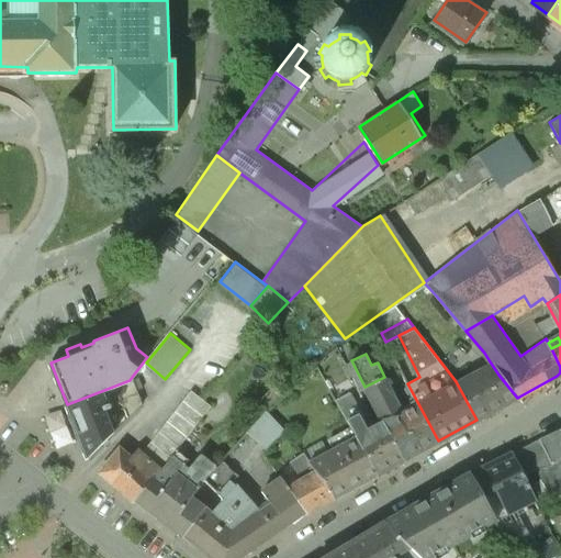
[(456,381),(477,420),(514,399),(517,398),(498,375),(490,361),(485,364),(456,381)]
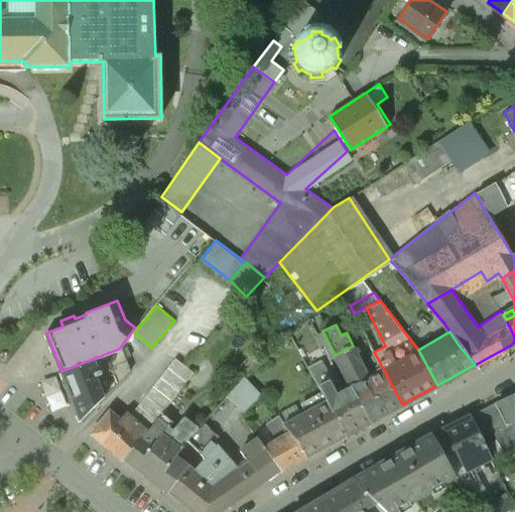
[(119,349),(61,371),(81,419),(130,369),(125,356),(130,354),(127,346),(122,348),(121,346),(119,349)]
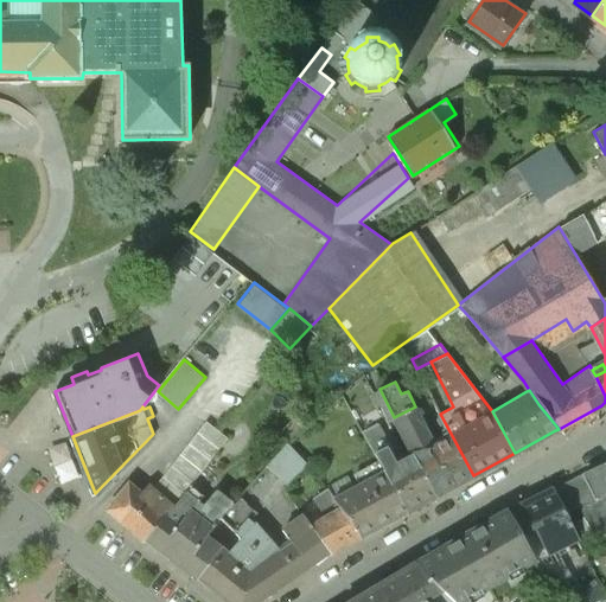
[(473,475),(448,429),(442,434),(445,439),(435,444),(415,407),(394,417),(412,453),(437,495),(473,475)]
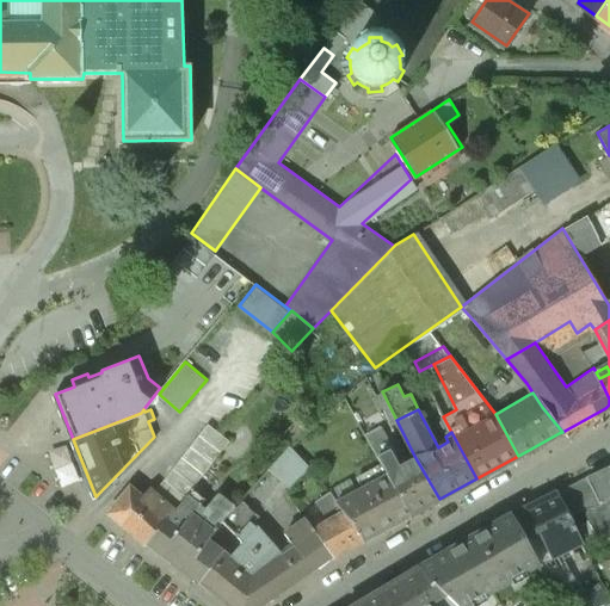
[(281,434),(289,444),(306,430),(296,420),(281,434)]
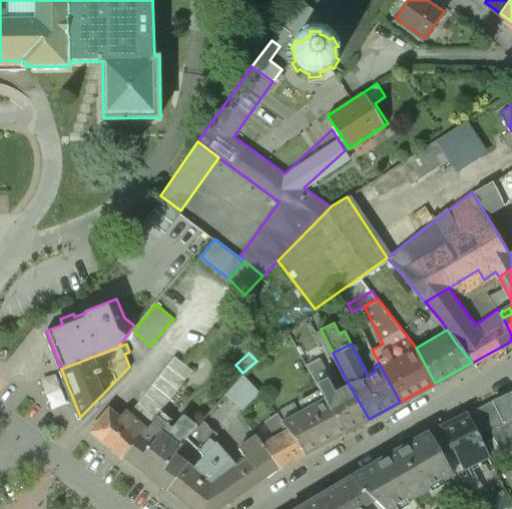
[(174,354),(130,410),(148,424),(162,409),(193,369),(174,354)]
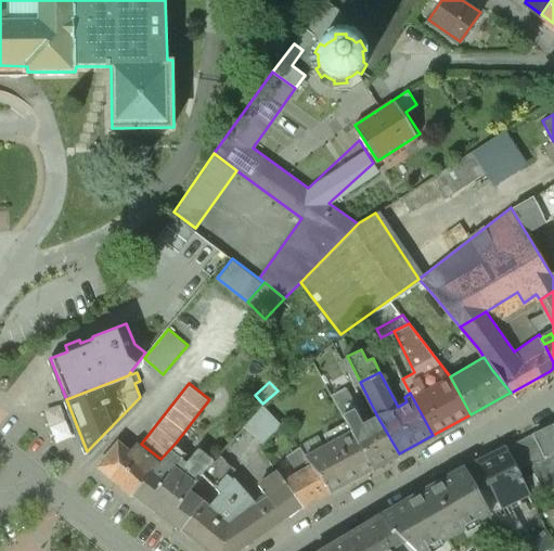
[(343,385),(331,391),(344,413),(355,407),(343,385)]
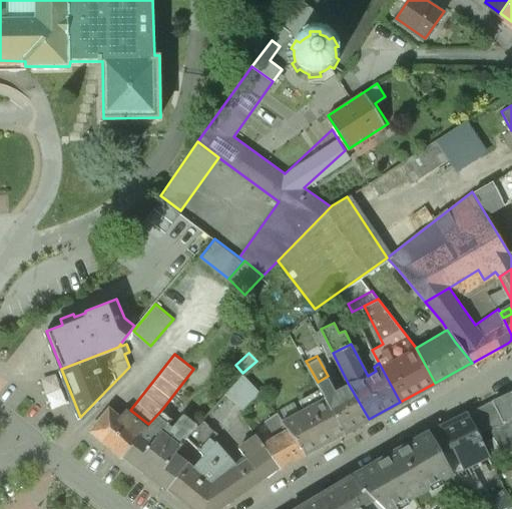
[(242,373),(226,391),(243,407),(259,390),(242,373)]
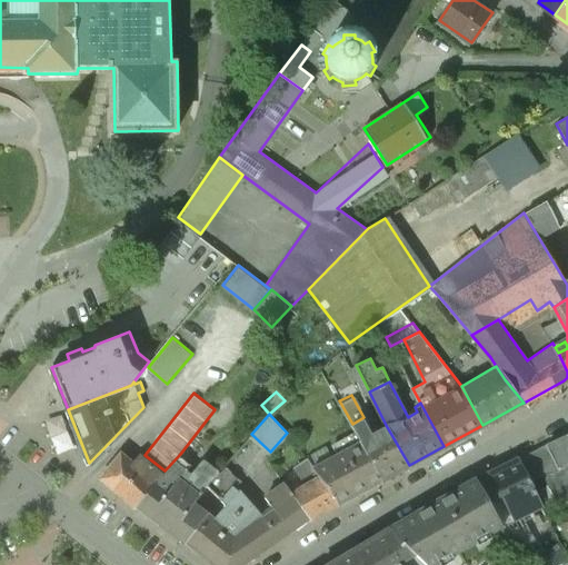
[(386,425),(371,433),(364,417),(352,424),(356,430),(362,439),(370,456),(382,479),(409,465),(386,425)]
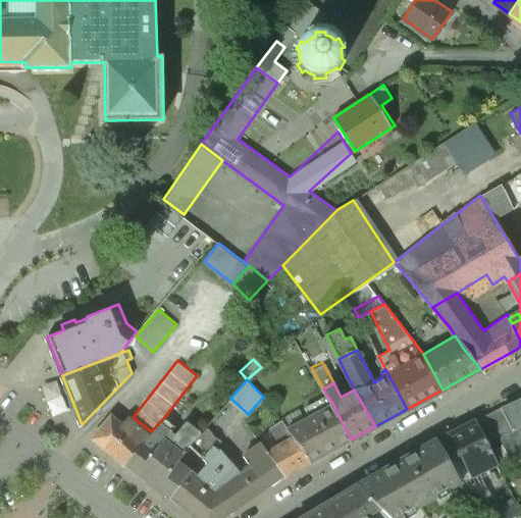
[(311,461),(351,439),(340,418),(332,403),(326,395),(309,404),(314,413),(288,427),(302,446),(311,461)]
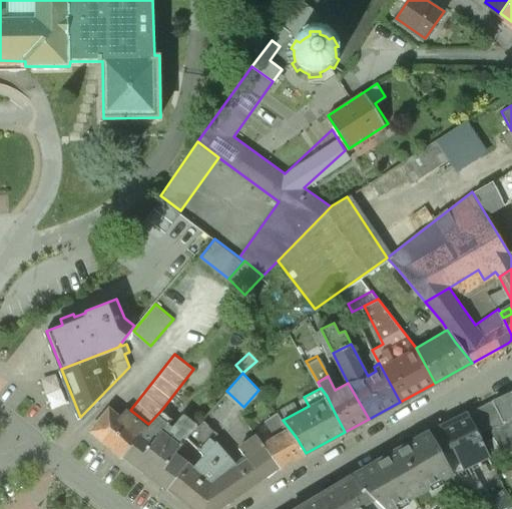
[(511,391),(493,400),(511,437),(511,391)]
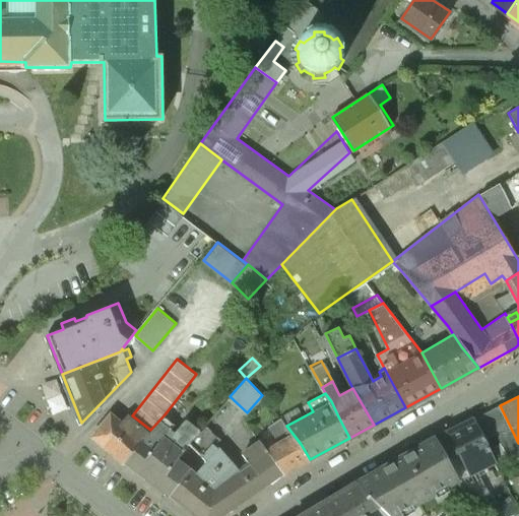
[(518,443),(500,405),(473,417),(484,439),(497,433),(510,460),(511,461),(518,454),(518,443)]
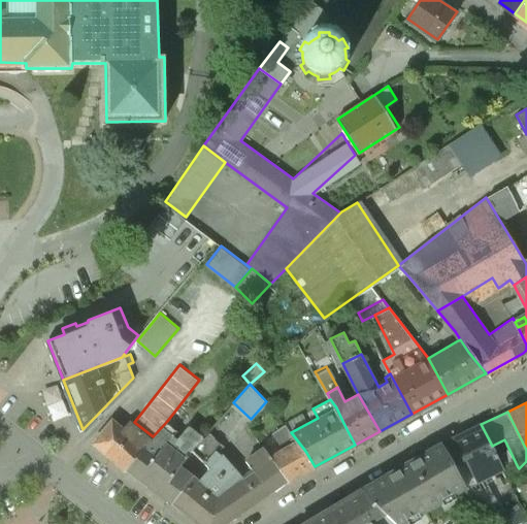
[(129,421),(123,427),(112,419),(94,441),(126,470),(128,468),(151,440),(129,421)]
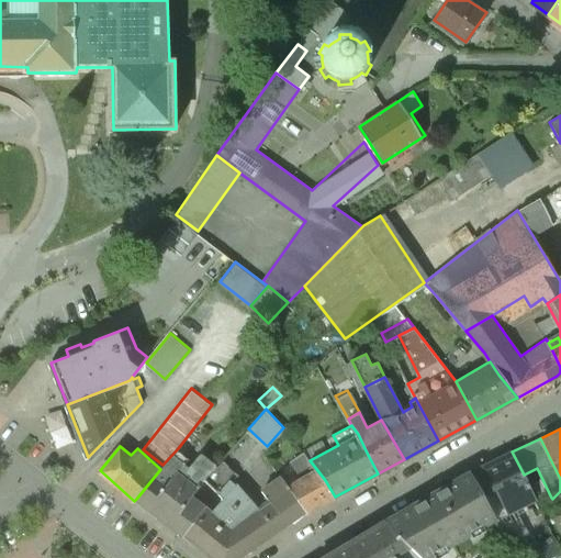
[(160,469),(136,499),(183,536),(204,506),(191,497),(204,479),(217,466),(202,454),(189,467),(183,462),(188,458),(178,448),(163,465),(160,469)]
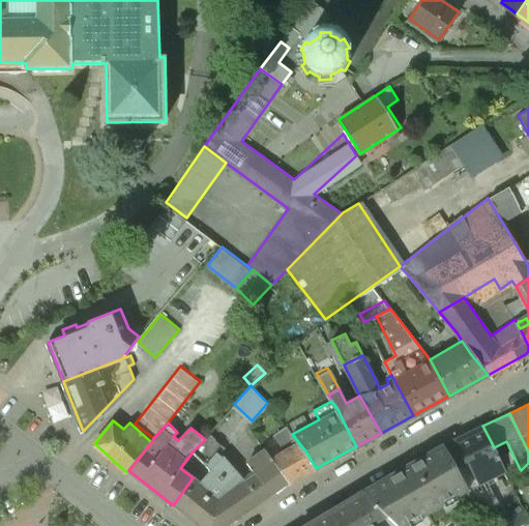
[(292,434),(288,430),(289,429),(285,425),(272,435),(286,451),(273,461),(290,483),(316,468),(306,453),(292,434)]
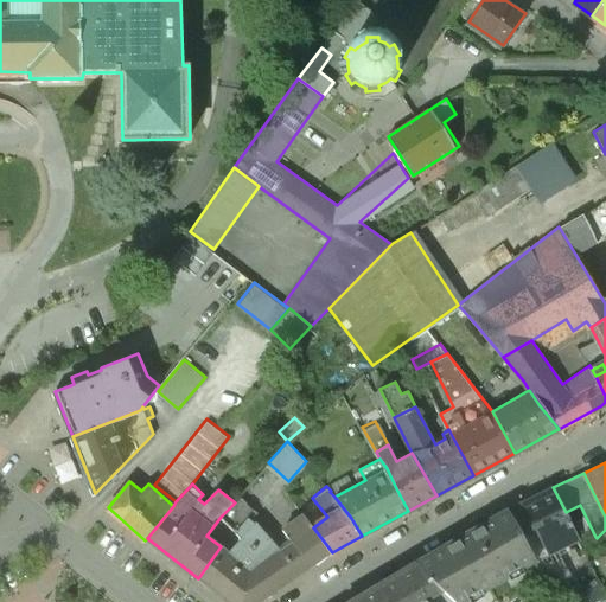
[(553,487),(508,508),(517,524),(518,524),(523,532),(534,525),(548,552),(579,538),(566,512),(553,487)]
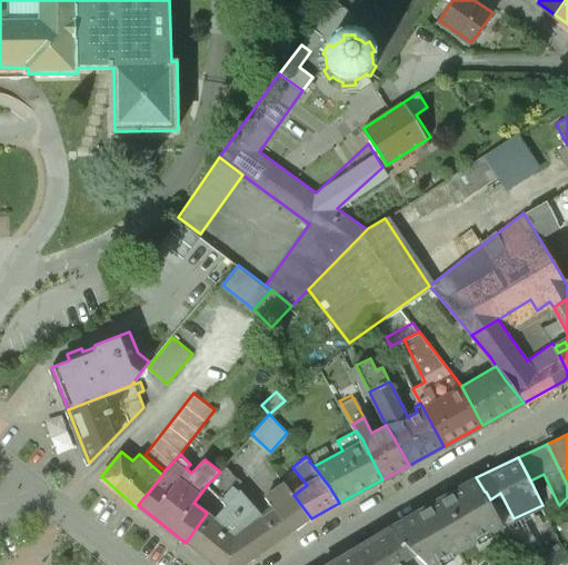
[(220,472),(207,485),(227,503),(238,489),(236,486),(240,479),(226,465),(220,472)]
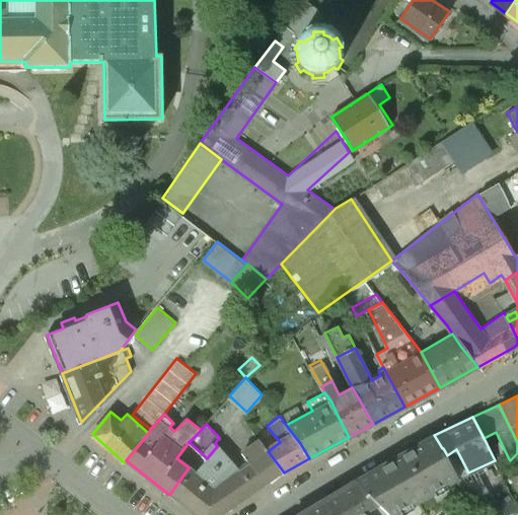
[(413,446),(400,453),(401,454),(392,459),(391,458),(379,465),(380,466),(356,481),(366,496),(368,494),(379,505),(381,506),(390,514),(394,514),(399,509),(445,484),(446,485),(459,476),(447,455),(443,448),(442,448),(434,435),(414,447),(413,446)]
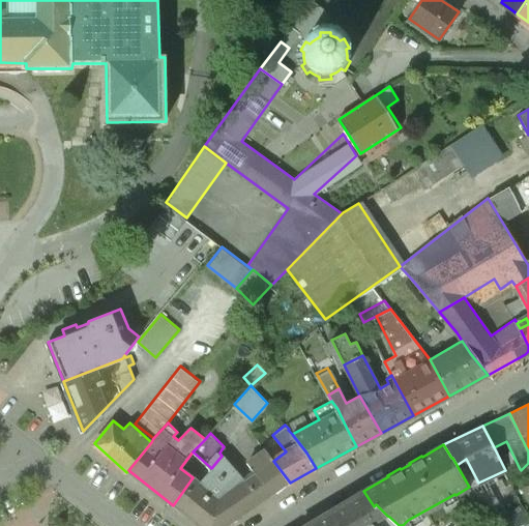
[(273,461),(265,449),(247,462),(257,473),(246,480),(262,500),(270,494),(286,481),(290,483),(273,461)]
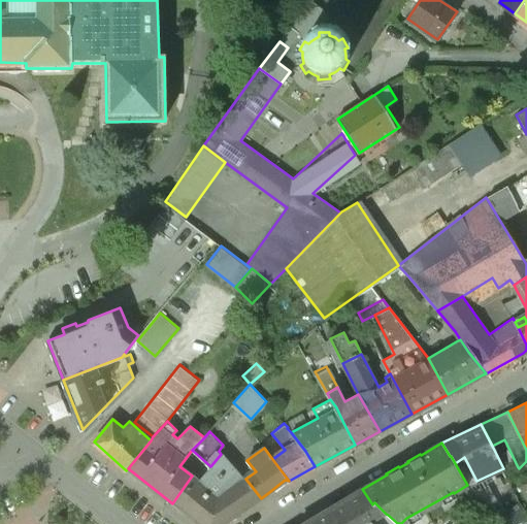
[(210,466),(204,472),(213,484),(198,496),(209,505),(204,509),(208,514),(196,522),(198,523),(222,523),(261,498),(245,479),(244,479),(221,454),(210,466)]
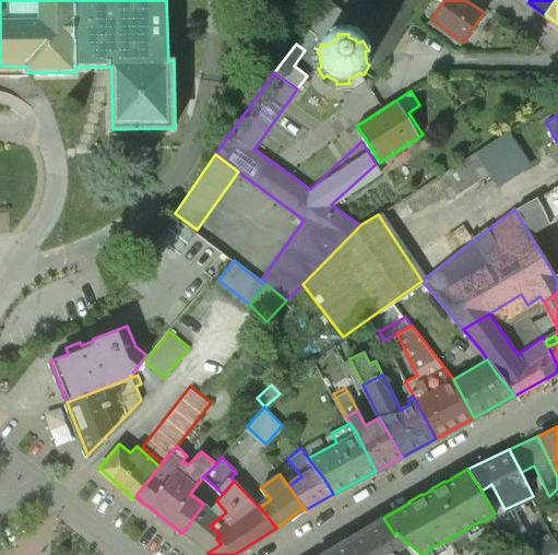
[(203,504),(182,533),(208,553),(221,544),(216,539),(222,535),(210,526),(226,512),(216,500),(210,508),(203,504)]
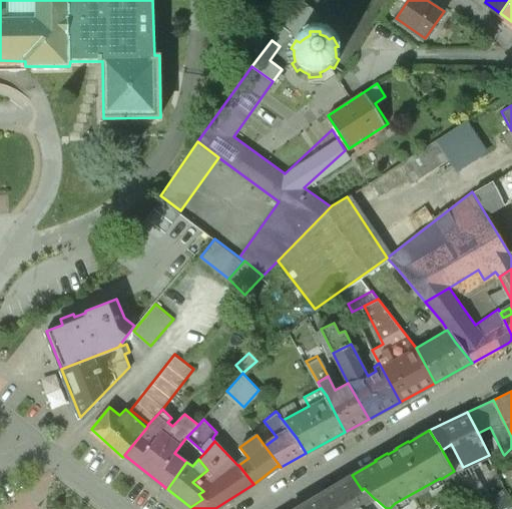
[(352,475),(295,508),(361,508),(360,506),(375,499),(364,488),(362,490),(352,475)]
